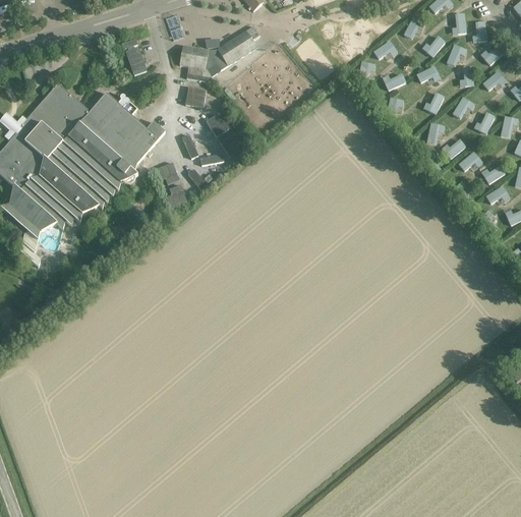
[(244,0),(253,10),(266,0),(244,0)]
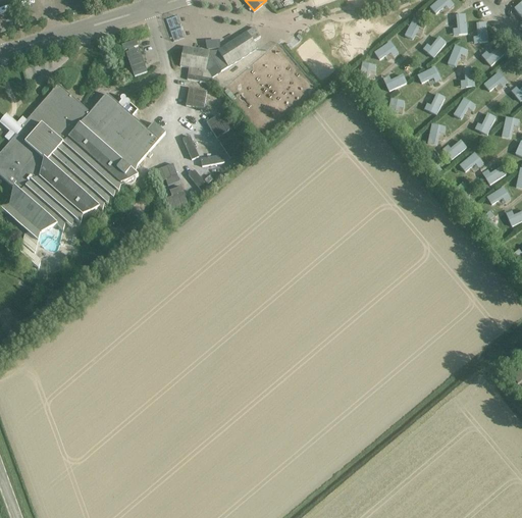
[(454,4),(451,0),(436,0),(429,6),(436,13),(438,11),(446,5),(449,8),(454,4)]
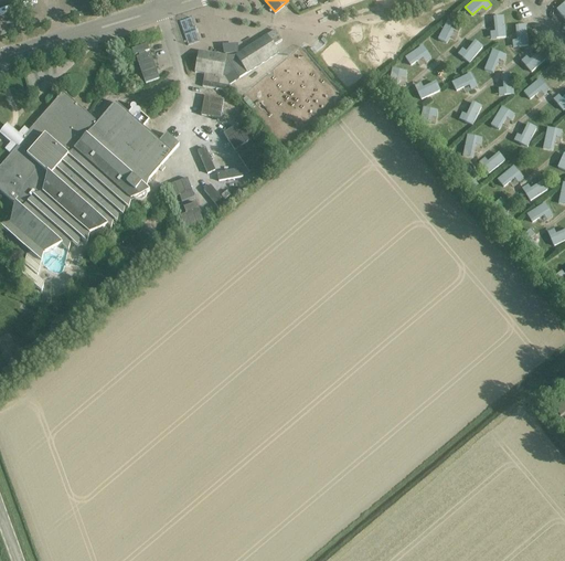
[(560,0),(554,6),(564,18),(564,0),(560,0)]
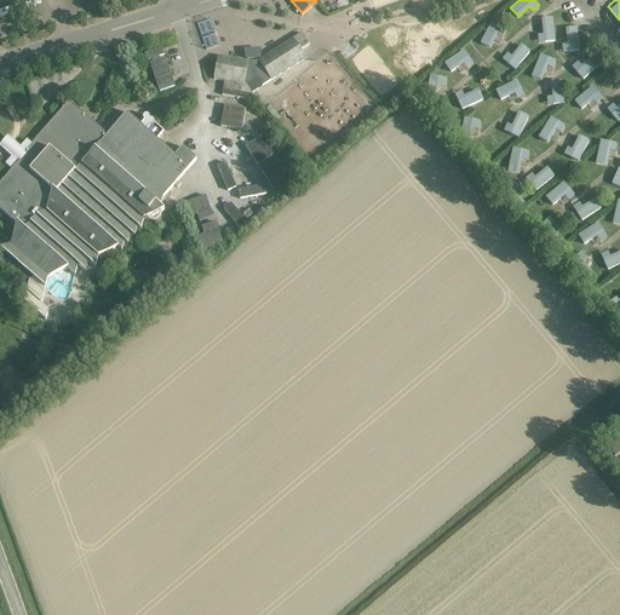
[(538,40),(556,39),(554,16),(543,17),(544,32),(538,33),(538,40)]
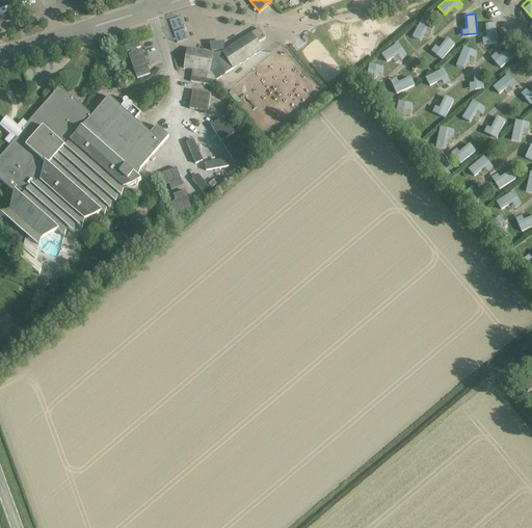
[(434,24),(421,17),(411,35),(421,40),(427,28),(431,30),(434,24)]
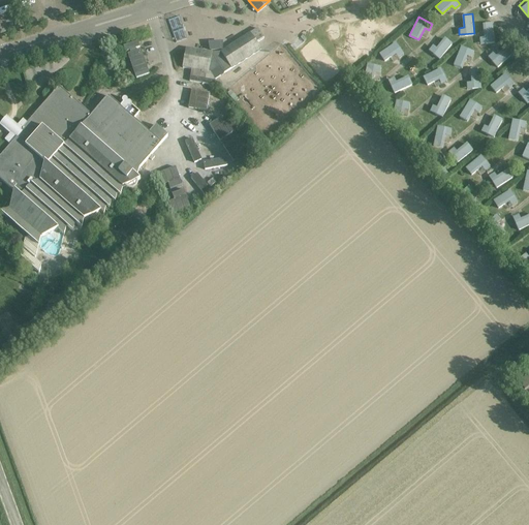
[(479,42),(494,41),(493,21),(483,22),(484,35),(479,35),(479,42)]
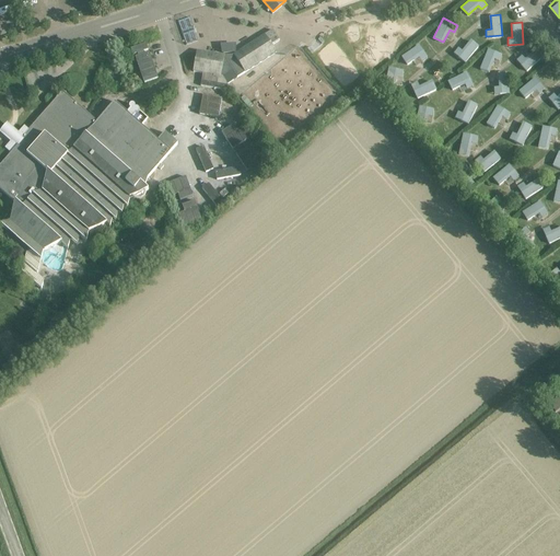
[(271,42),(279,37),(272,26),(233,51),(224,53),(196,47),(193,68),(202,70),(200,82),(226,88),(228,81),(236,74),(276,49),(271,42)]
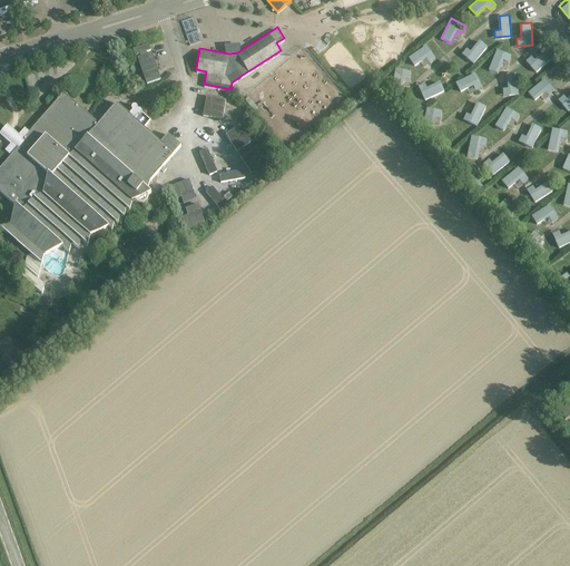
[(462,54),(474,62),(488,46),(479,39),(470,50),(467,47),(462,54)]
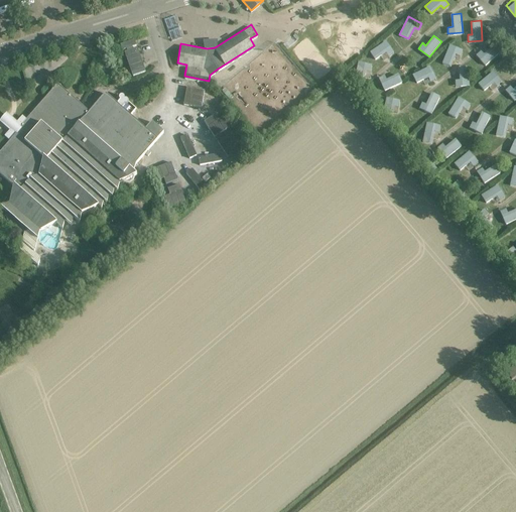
[(124,49),(132,74),(145,69),(137,44),(133,46),(132,44),(136,42),(134,36),(120,41),(122,47),(126,46),(127,48),(124,49)]
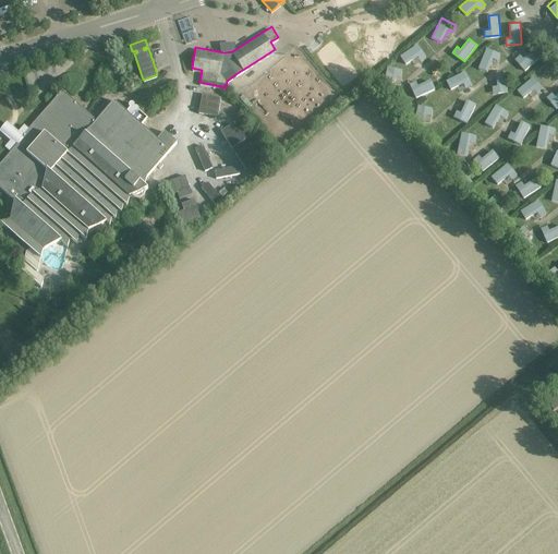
[(426,56),(417,43),(400,55),(405,63),(417,56),(420,60),(426,56)]
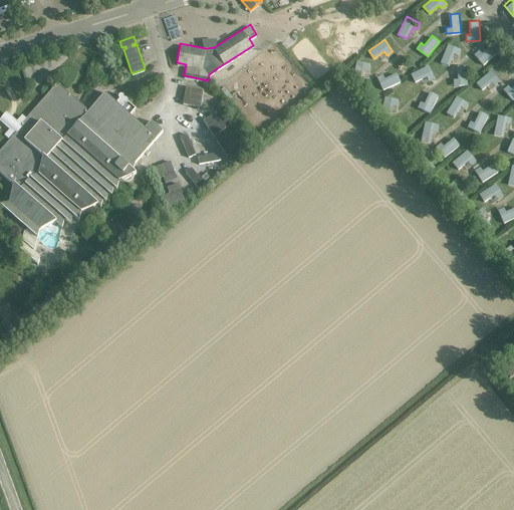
[(461,48),(448,43),(441,61),(449,65),(454,53),(459,55),(461,48)]
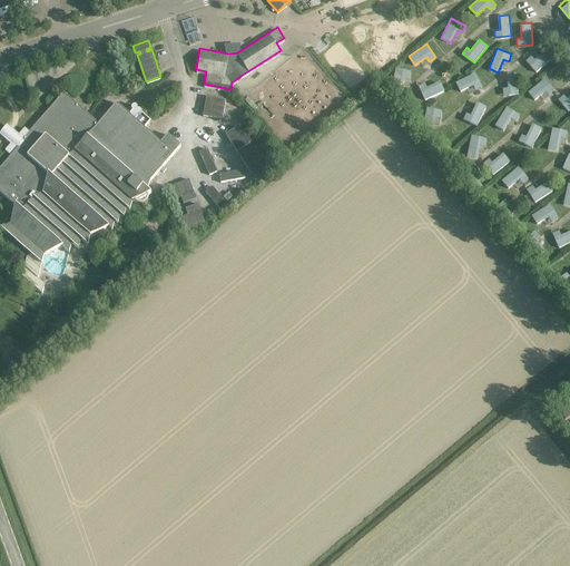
[(526,60),(536,71),(552,57),(544,49),(534,59),(530,55),(526,60)]
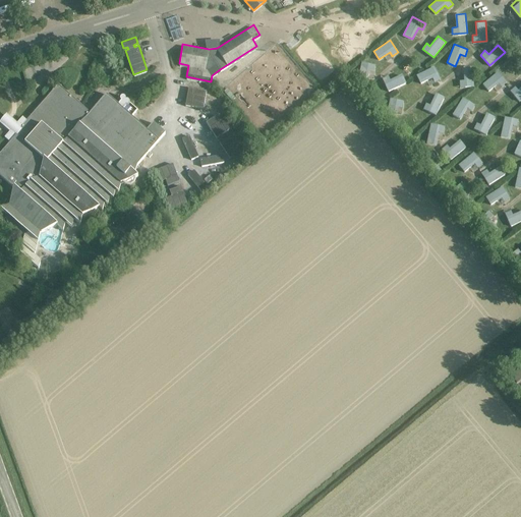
[(375,63),(361,61),(357,80),(367,82),(369,69),(374,70),(375,63)]
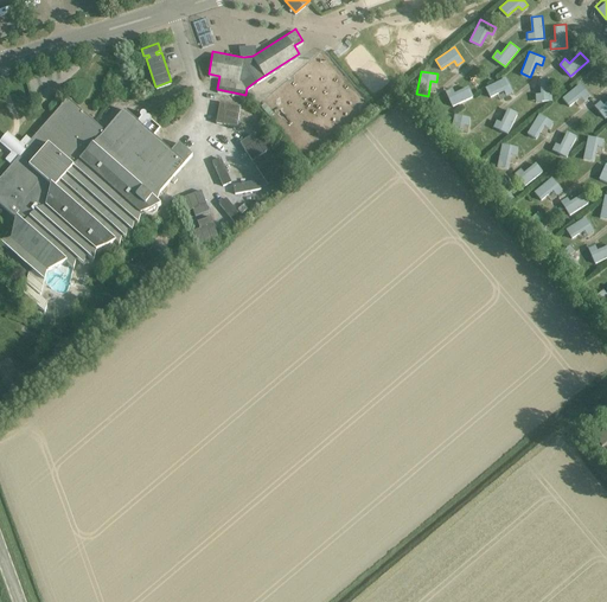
[(513,91),(506,76),(485,87),(490,96),(504,90),(506,95),(513,91)]
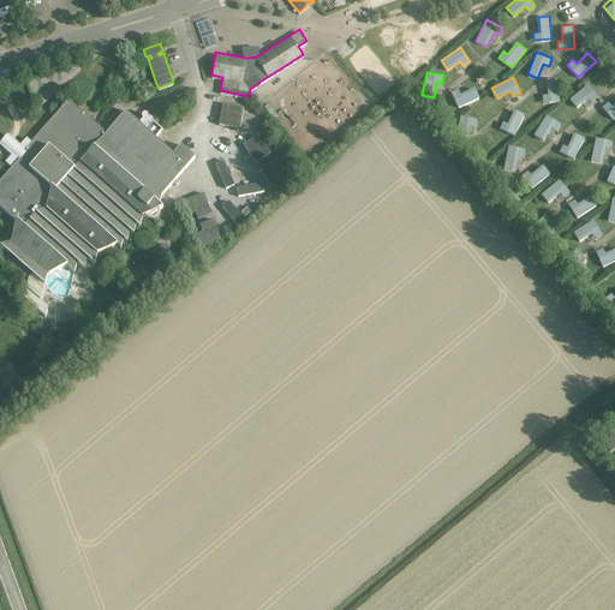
[(542,102),(560,101),(559,78),(547,78),(548,94),(542,94),(542,102)]
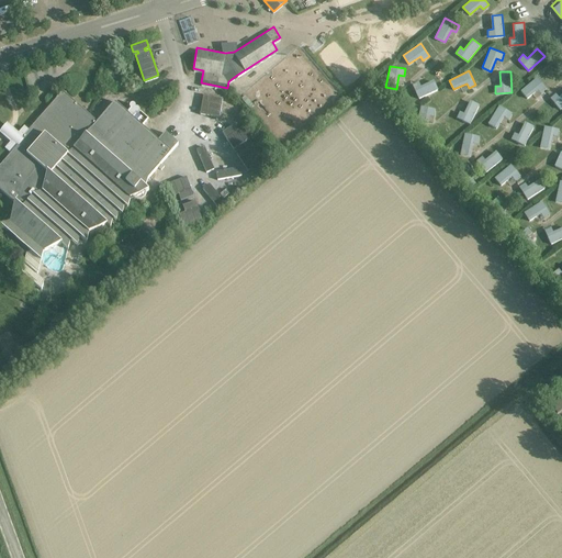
[(548,88),(537,76),(521,90),(528,98),(538,89),(542,93),(548,88)]
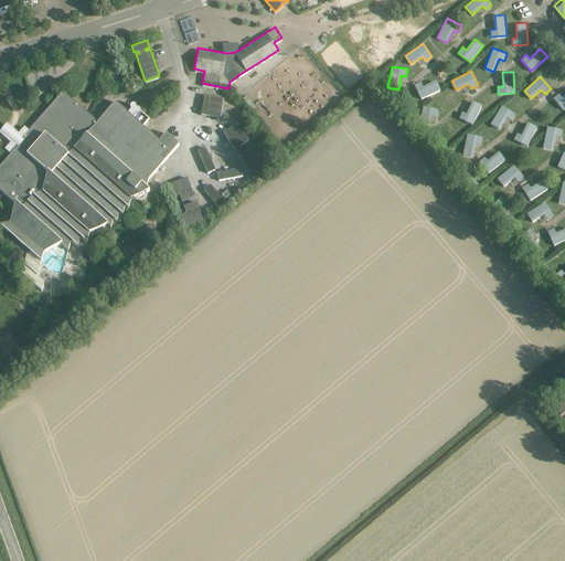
[(414,84),(420,98),(440,88),(439,87),(436,80),(423,86),(420,81),(414,84)]
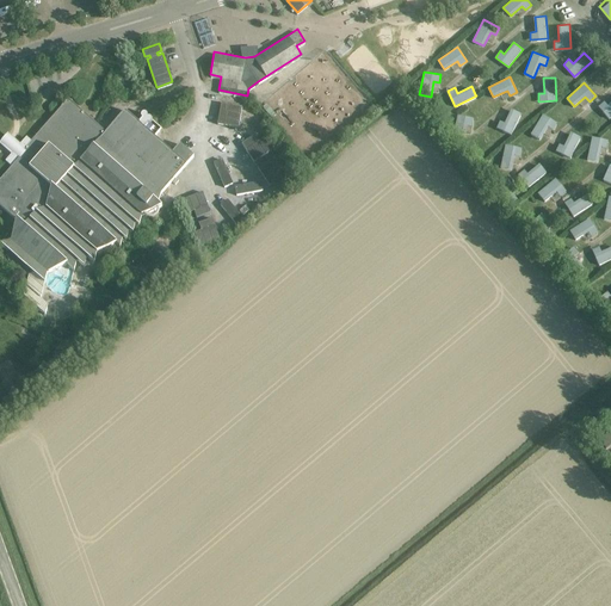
[(142,116),(139,119),(124,107),(105,129),(68,97),(30,140),(26,136),(20,143),(14,137),(7,146),(13,152),(7,159),(12,164),(0,177),(0,202),(16,217),(11,236),(0,241),(7,248),(6,253),(29,272),(23,292),(45,311),(48,301),(41,295),(44,279),(47,269),(67,261),(74,267),(76,257),(84,264),(86,253),(93,259),(97,249),(116,241),(119,245),(123,234),(127,237),(129,227),(133,230),(135,220),(139,223),(141,212),(161,204),(158,201),(160,191),(193,153),(180,141),(172,149),(154,134),(161,125),(152,118),(152,117),(152,116),(150,115),(149,115),(148,115),(147,113),(147,112),(147,111),(146,111),(146,110),(144,110),(143,110),(142,110),(142,111),(141,111),(141,112),(141,113),(141,115),(142,116)]
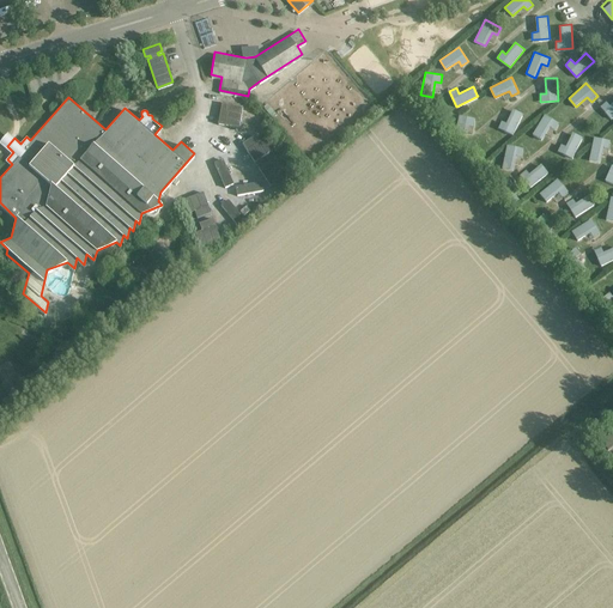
[(600,105),(611,119),(612,116),(612,102),(610,105),(606,101),(600,105)]
